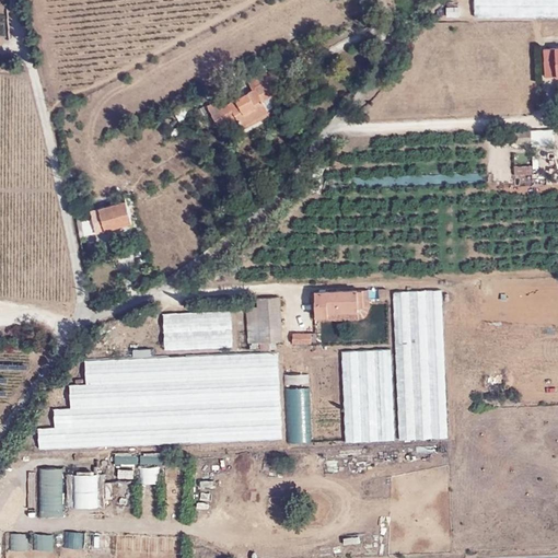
[(529,16),(557,16),(557,0),(474,0),(475,16),(529,16)]
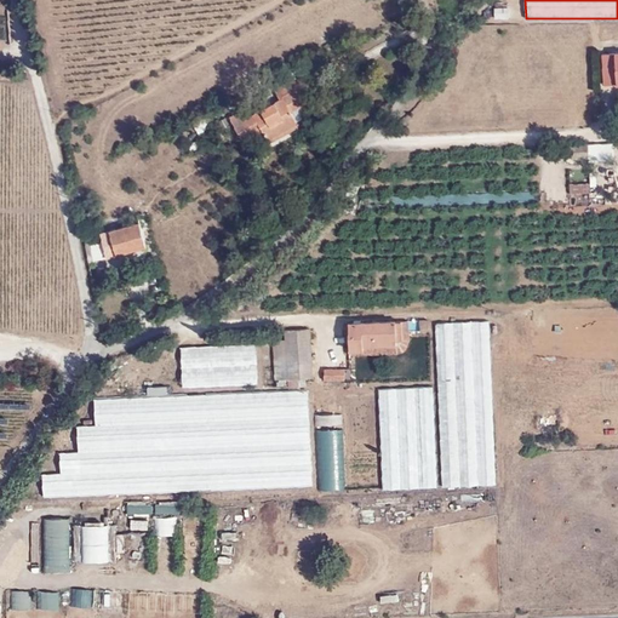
[(507,21),(507,7),(492,9),(492,21),(507,21)]
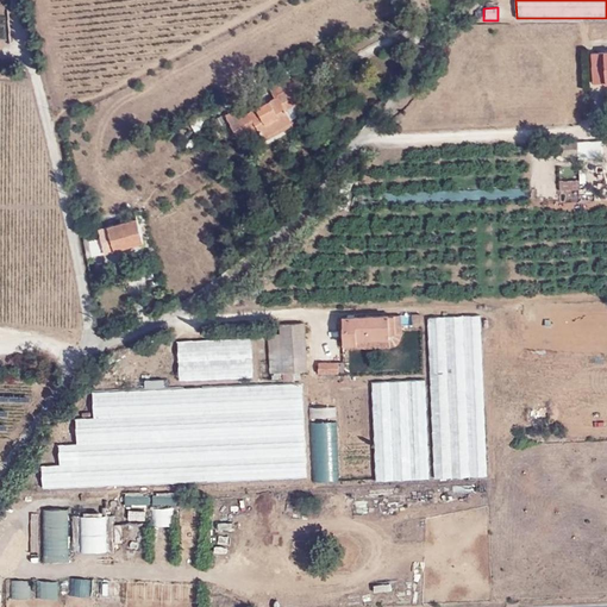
[(606,52),(590,55),(592,85),(606,83),(606,52)]
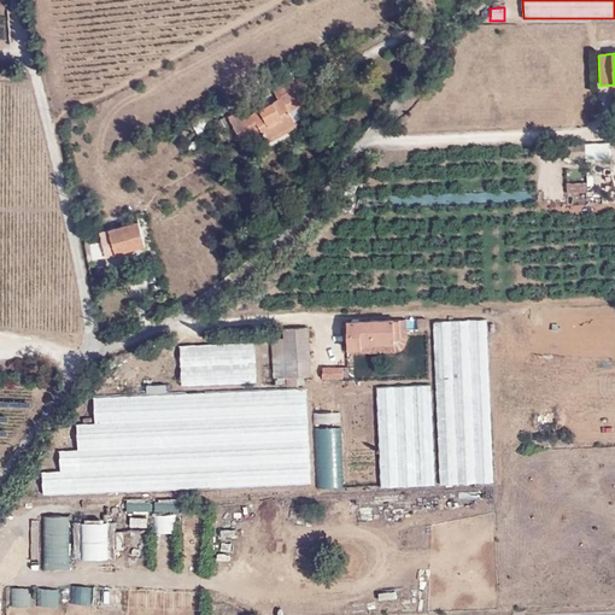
[(274,89),(279,98),(280,99),(285,106),(302,98),(292,80),(274,89)]
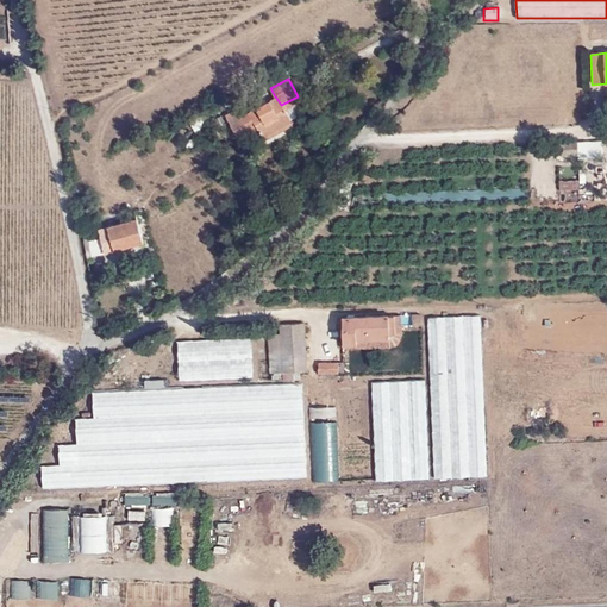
[(300,101),(298,97),(281,105),(283,111),(300,101)]
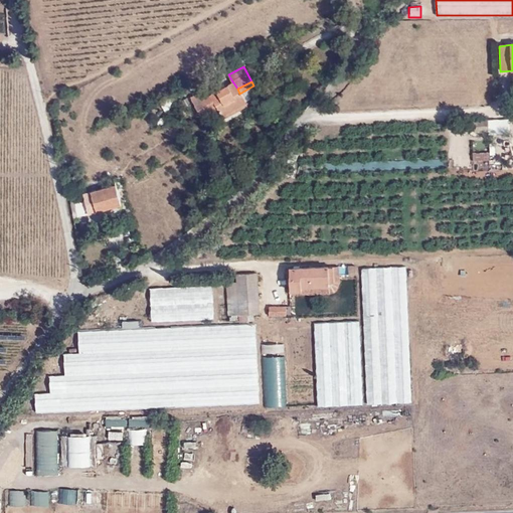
[(239,94),(237,89),(233,82),(208,98),(204,91),(190,99),(202,120),(217,111),(223,121),(247,107),(245,103),(239,94)]
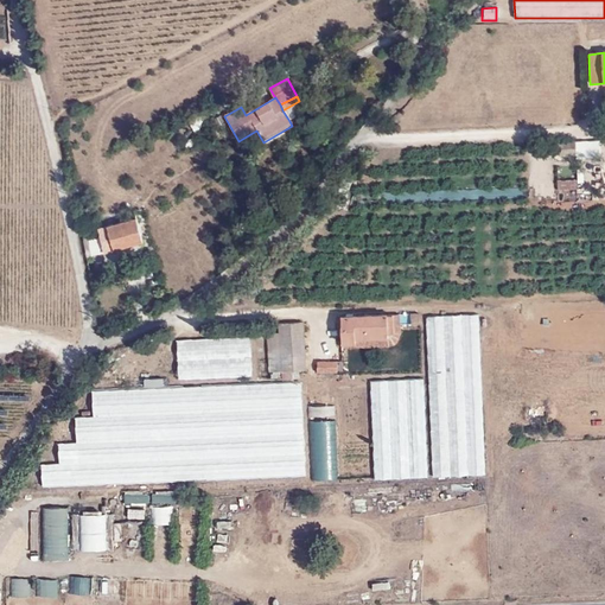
[(559,155),(574,154),(574,142),(558,142),(559,155)]
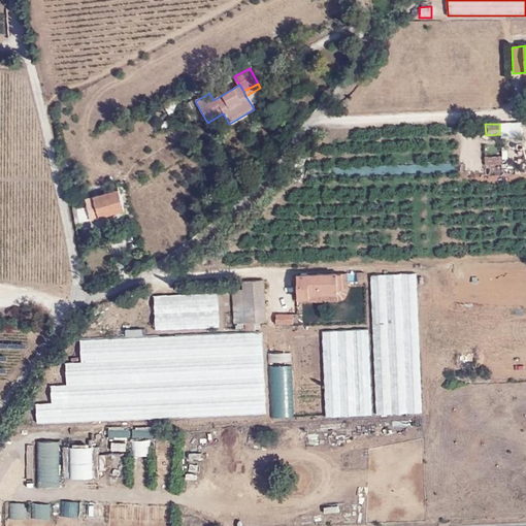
[(90,219),(123,210),(117,191),(85,200),(90,219)]
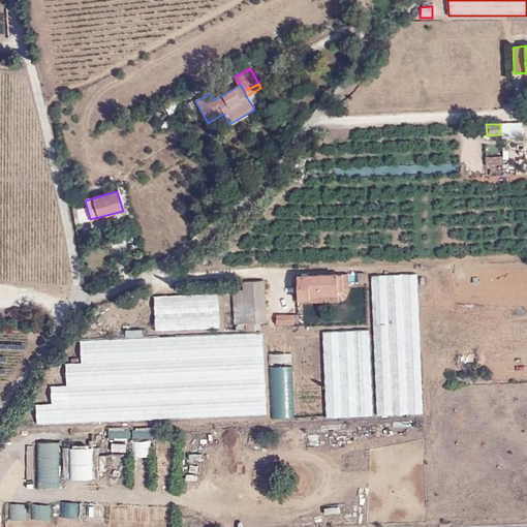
[(74,224),(90,219),(85,200),(70,205),(74,224)]
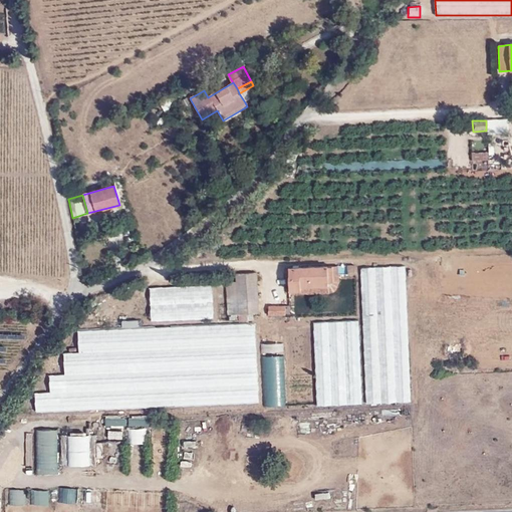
[(331,267),(289,268),(290,291),(299,290),(299,287),(327,286),(327,281),(331,281),(331,267)]
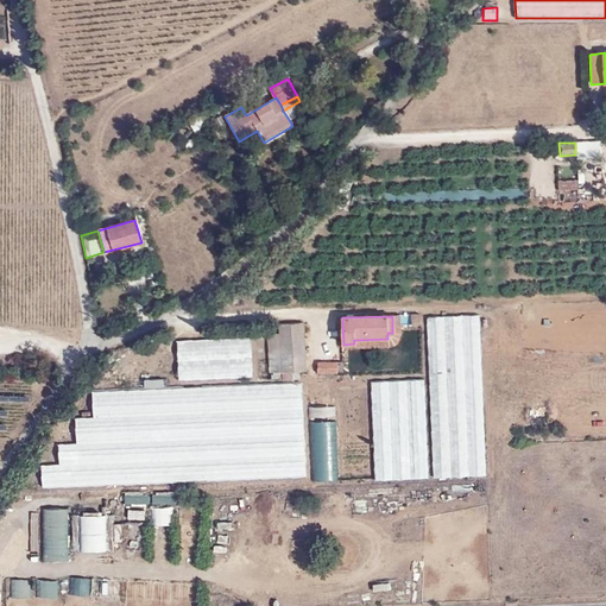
[(399,339),(401,324),(399,316),(392,316),(392,333),(387,333),(387,339),(354,340),(354,343),(343,345),(343,349),(390,347),(396,343),(399,339)]
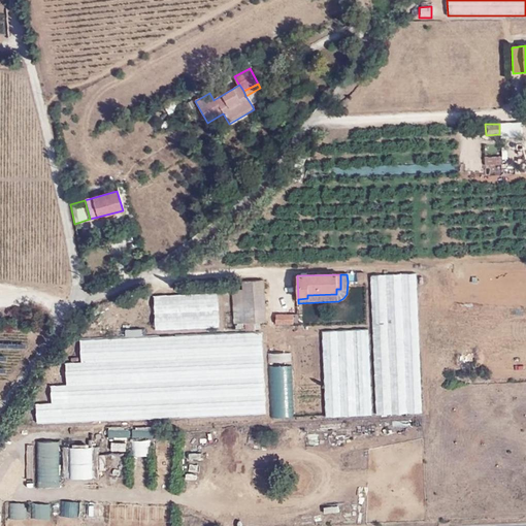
[(421,413),(415,274),(371,276),(375,416),(421,413)]
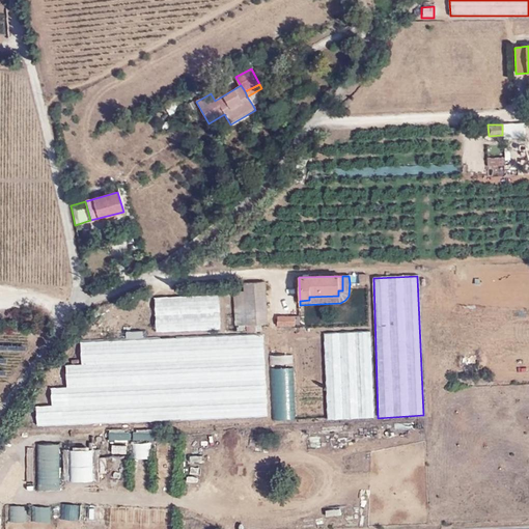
[(242,291),(233,291),(235,325),(255,324),(266,324),(265,282),(242,283),(242,291)]
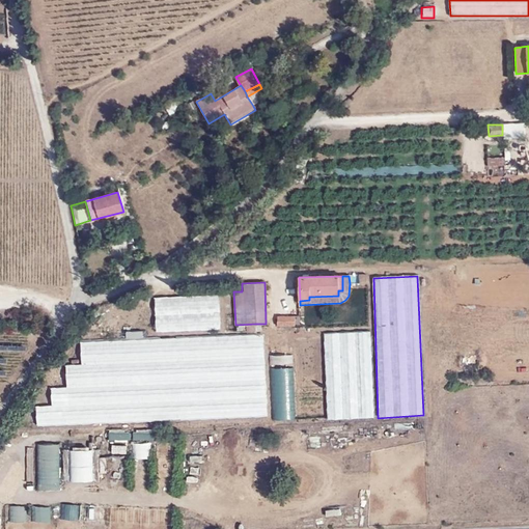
[(220,313),(219,297),(156,299),(156,315),(220,313)]
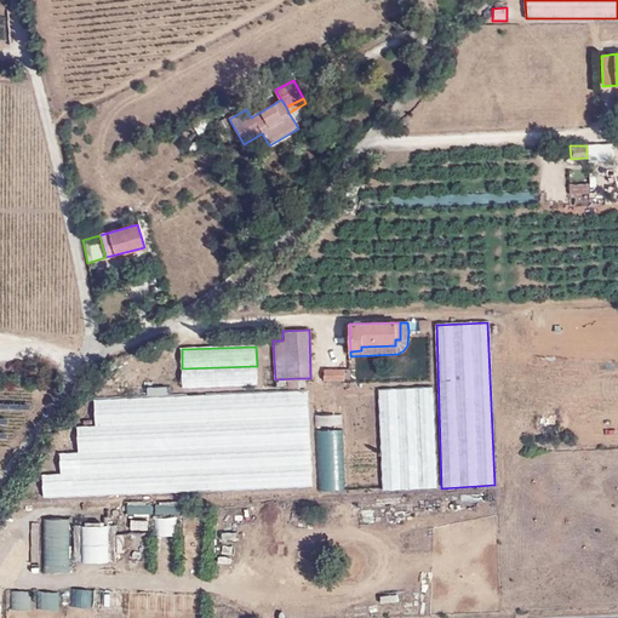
[(257,385),(257,366),(182,368),(183,388),(257,385)]
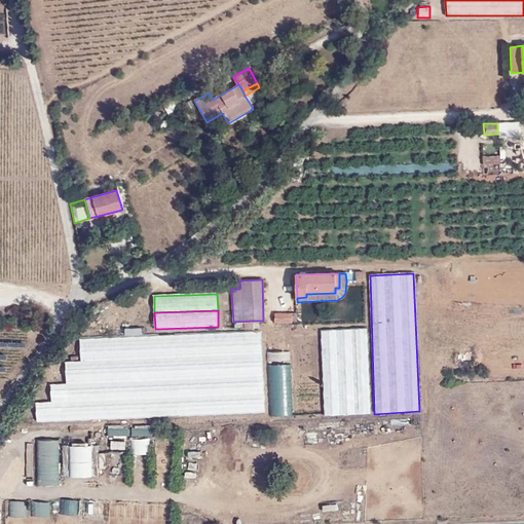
[(273,324),(283,324),(283,313),(273,313),(273,322),(273,324)]
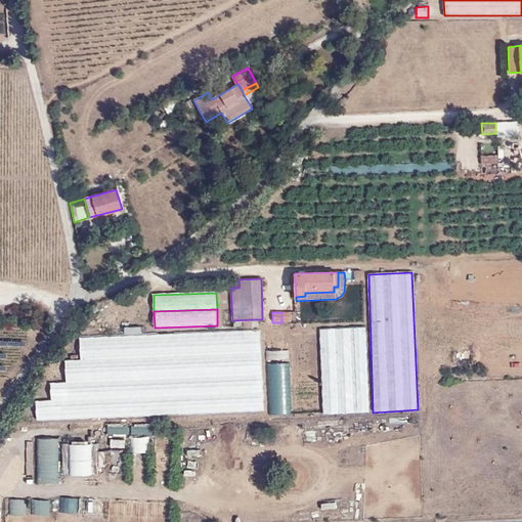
[(252,319),(232,320),(232,322),(233,328),(242,327),(242,330),(253,329),(252,319)]
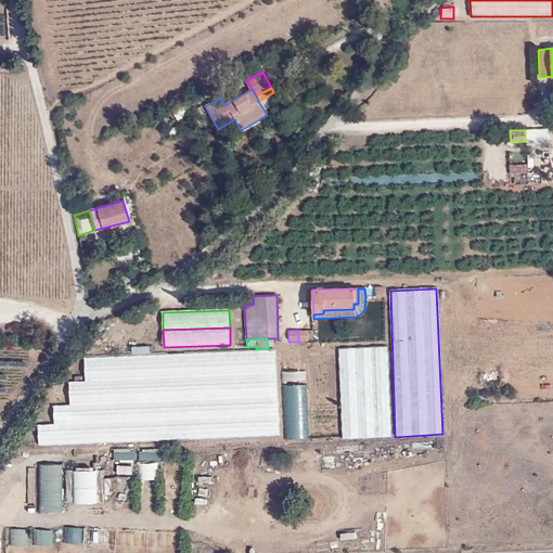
[(342,438),(390,437),(387,348),(338,349),(342,438)]
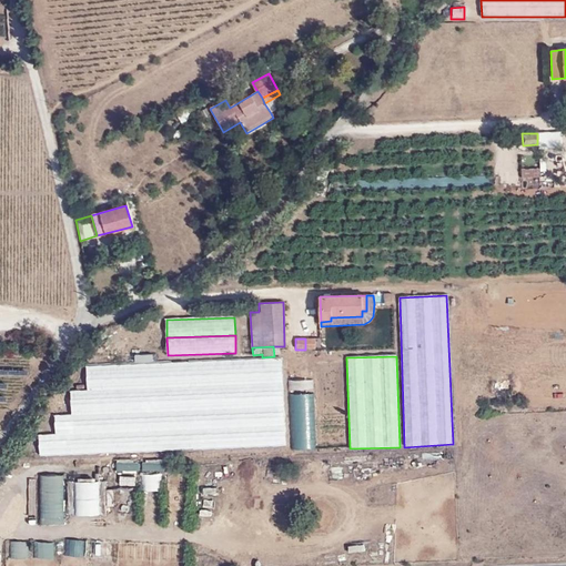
[(284,374),(310,374),(310,357),(284,357),(284,374)]
